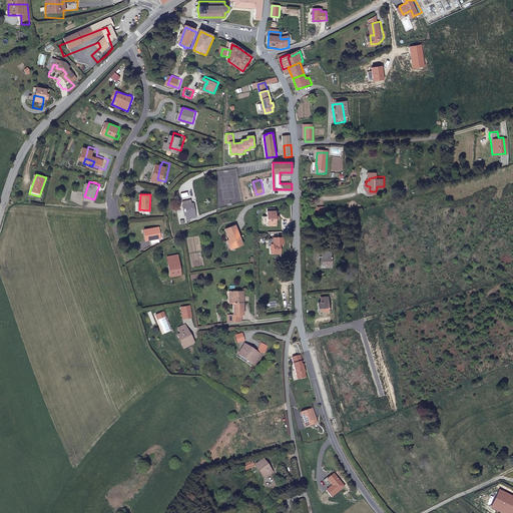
[(193,203),(183,205),(185,215),(186,215),(187,218),(195,216),(193,203)]
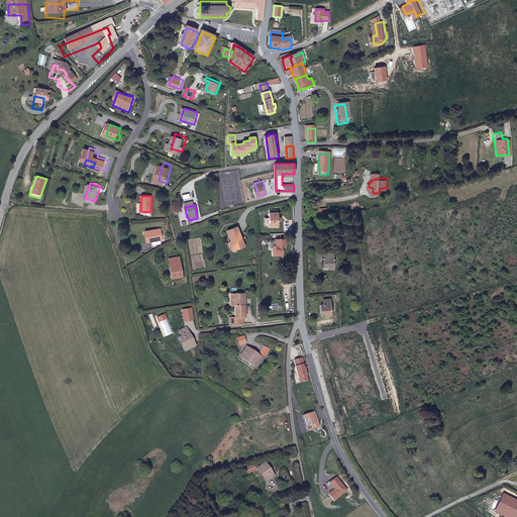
[(328,206),(320,207),(320,215),(328,214),(328,206)]
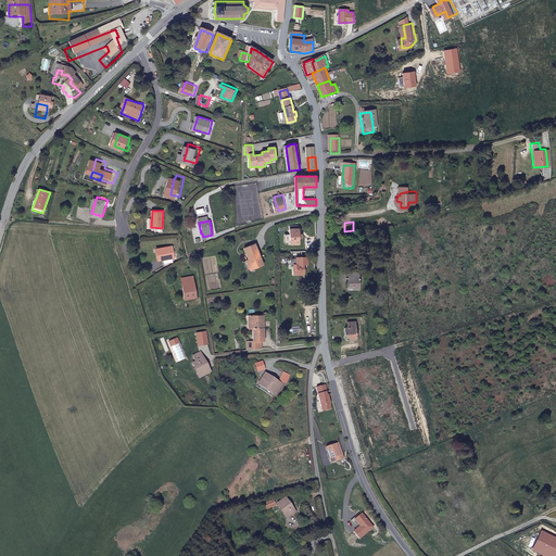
[(299,224),(291,224),(292,243),(300,242),(300,237),(303,237),(303,234),(299,234),(299,224)]
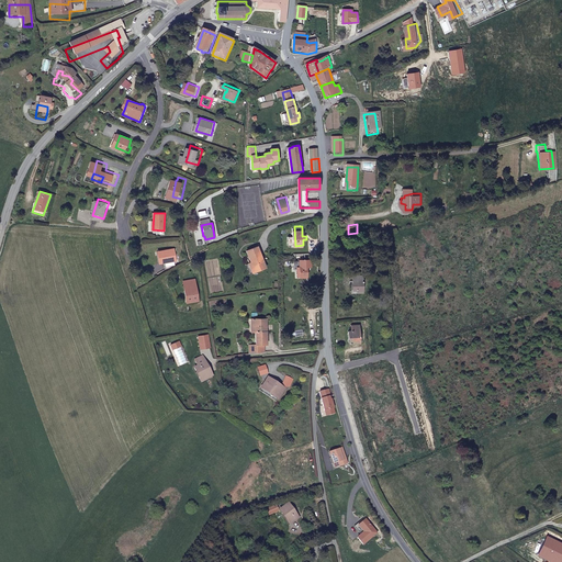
[(250,250),(255,261),(258,271),(269,267),(261,246),(250,250)]
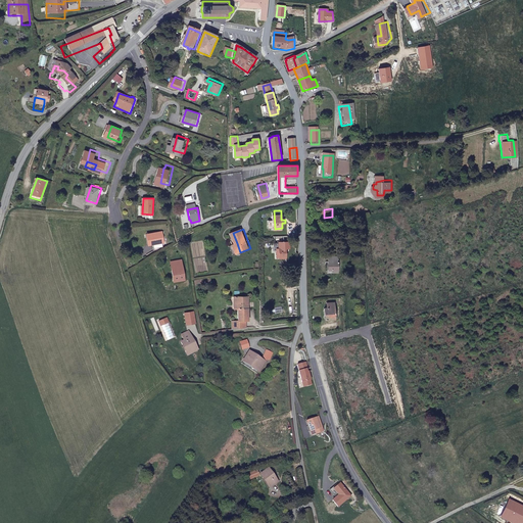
[(165,231),(151,232),(151,243),(156,243),(156,248),(167,247),(165,231)]
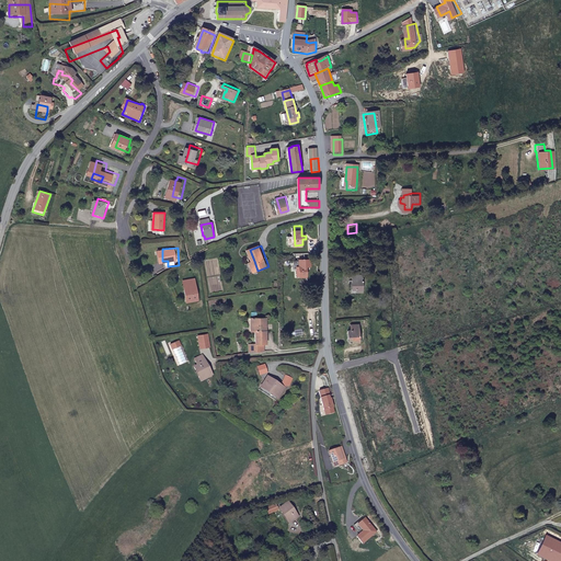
[(310,258),(300,258),(300,265),(298,265),(298,273),(300,273),(301,276),(307,276),(307,265),(310,265),(310,258)]
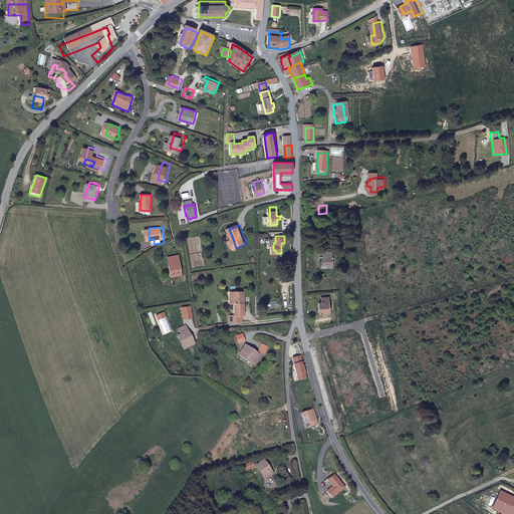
[(331,250),(322,250),(322,264),(320,264),(321,268),(326,268),(326,266),(331,265),(331,250)]
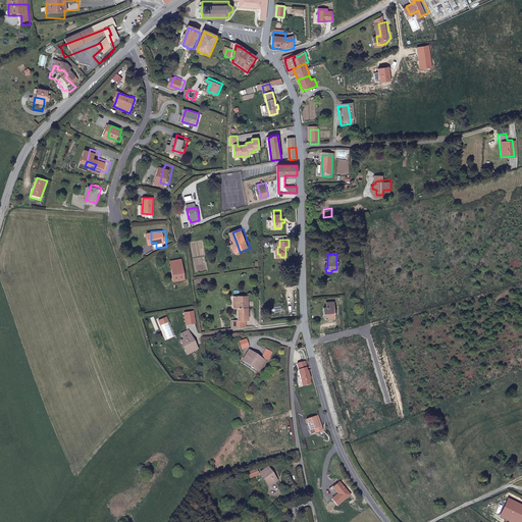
[(177,274),(178,280),(188,279),(184,259),(173,261),(175,275),(177,274)]
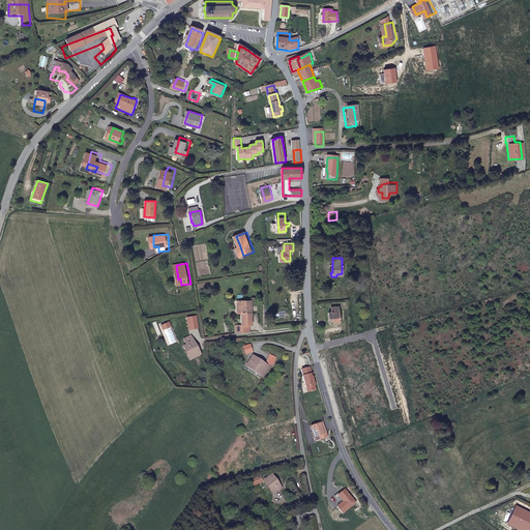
[(238,324),(238,331),(249,330),(251,323),(255,323),(254,313),(253,313),(253,305),(254,305),(254,299),(242,299),(242,313),(243,313),(244,324),(238,324)]
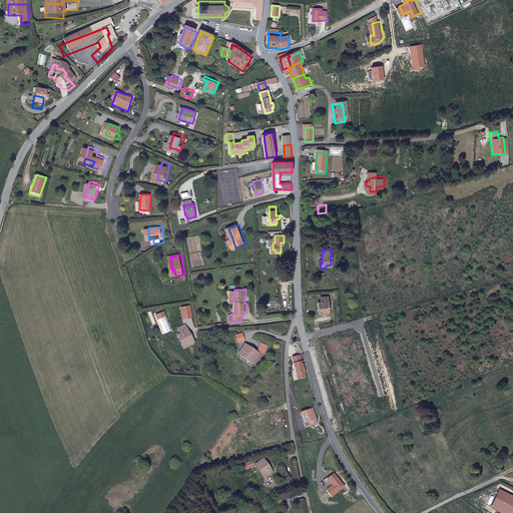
[(330,296),(322,296),(322,301),(320,301),(321,312),(331,311),(330,296)]
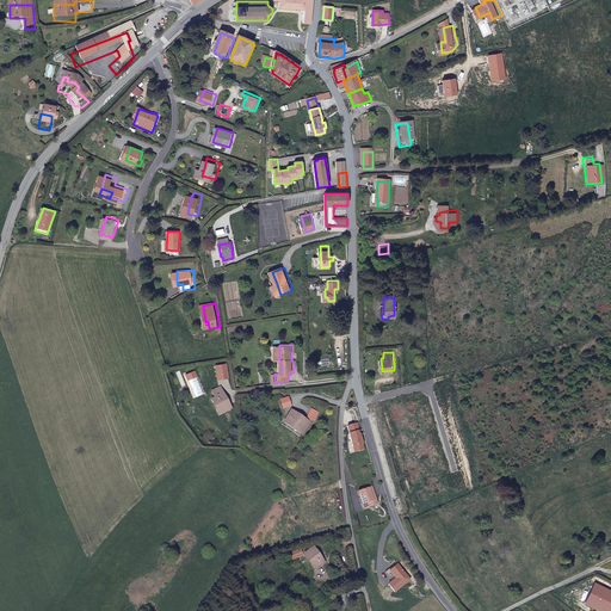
[(232,376),(229,364),(218,365),(221,378),(232,376)]
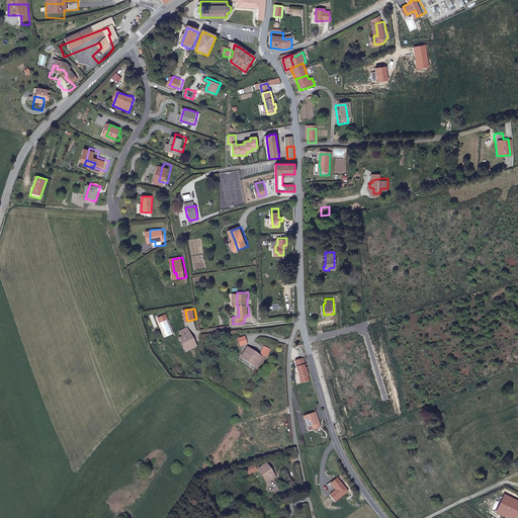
[(161,323),(168,320),(166,315),(159,319),(161,323)]
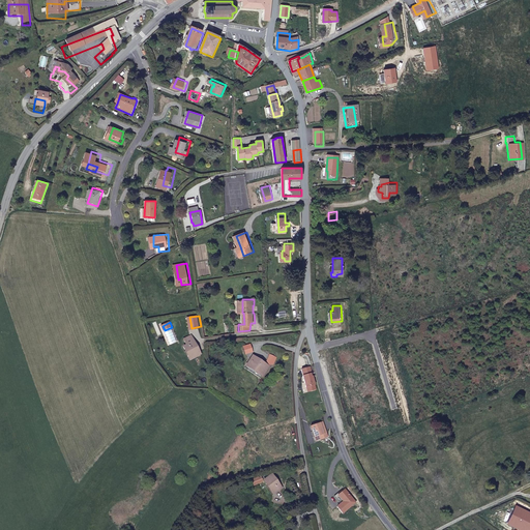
[(179,342),(172,327),(165,330),(172,345),(179,342)]
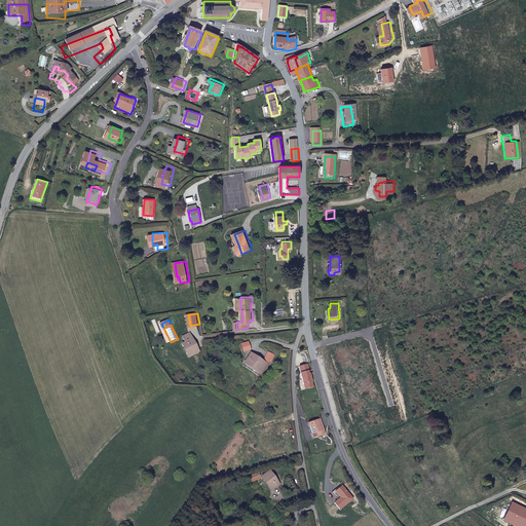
[(191,354),(195,351),(200,349),(191,333),(185,336),(188,342),(185,344),(191,354)]
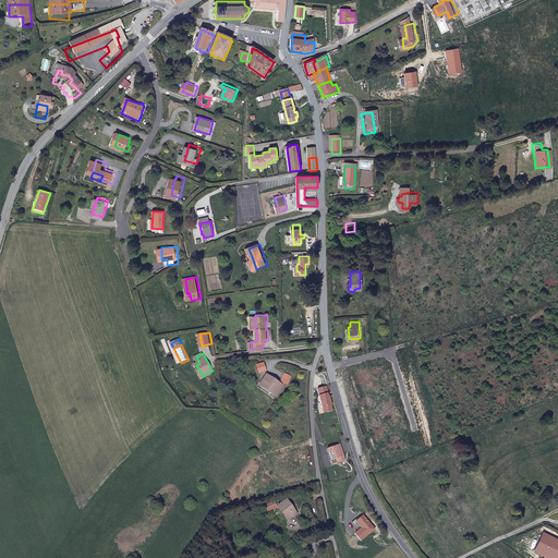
[(283,381),(270,374),(267,379),(265,378),(263,381),(277,390),(283,381)]
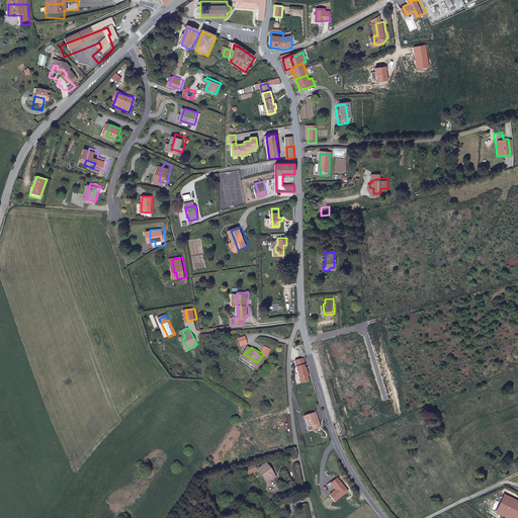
[(303,359),(295,362),(301,382),(309,380),(303,359)]
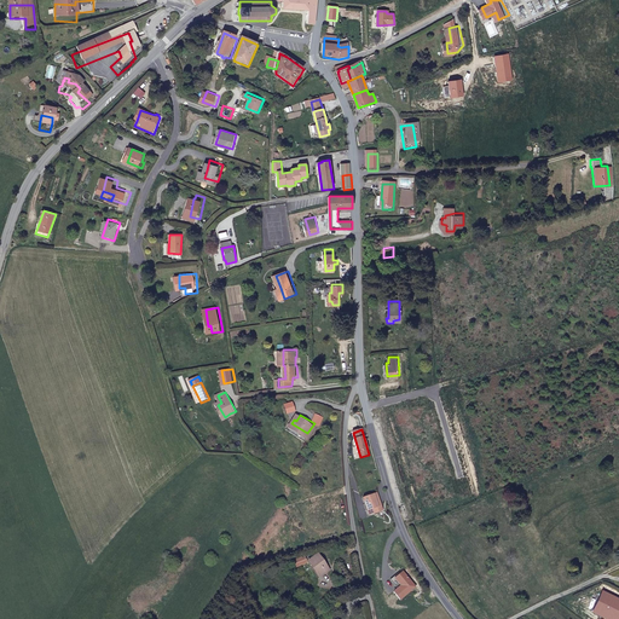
[(372,502),(375,507),(383,504),(377,486),(363,491),(365,497),(368,504),(372,502)]
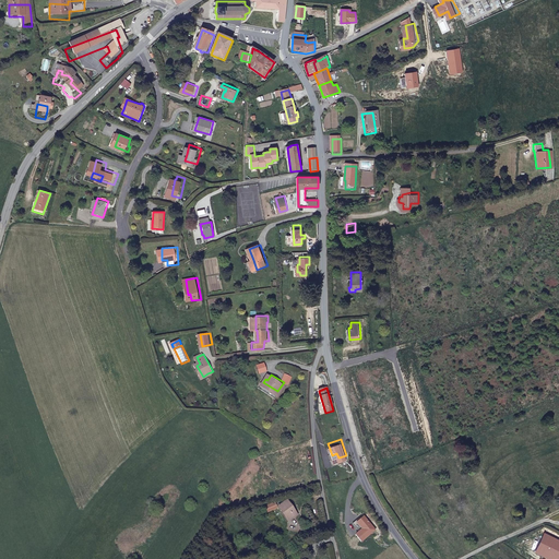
[(339,459),(339,458),(336,453),(332,455),(330,449),(329,450),(332,461),(339,459)]
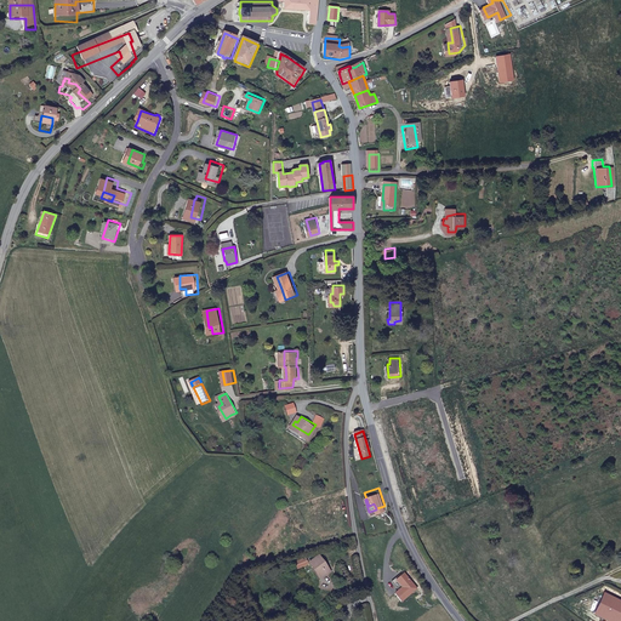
[(318,556),(309,560),(318,573),(326,567),(318,556)]
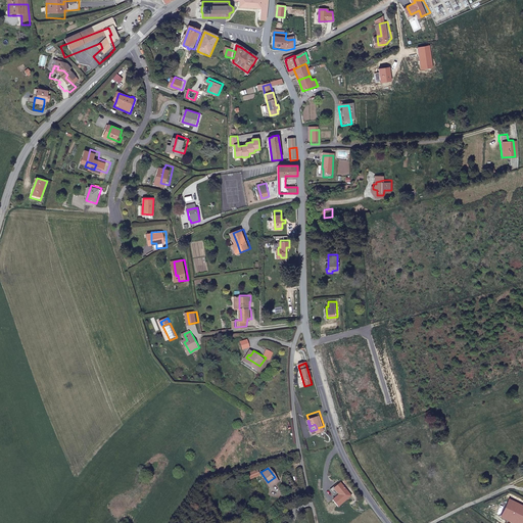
[(342,478),(335,483),(339,489),(335,491),(332,493),(336,501),(350,491),(342,478)]
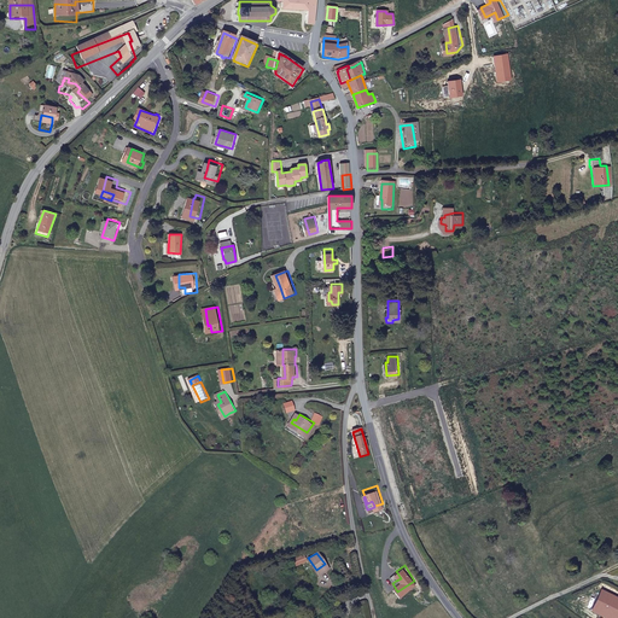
[(617,617),(617,599),(599,589),(590,605),(616,617),(617,617)]
